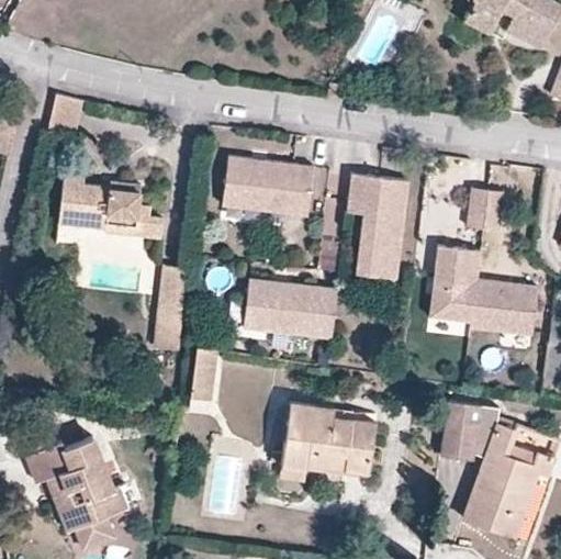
[(560,6),(550,0),(471,0),(472,1),(469,8),(462,20),(487,33),(501,9),(512,14),(504,30),(539,48),(560,8),(560,6)]
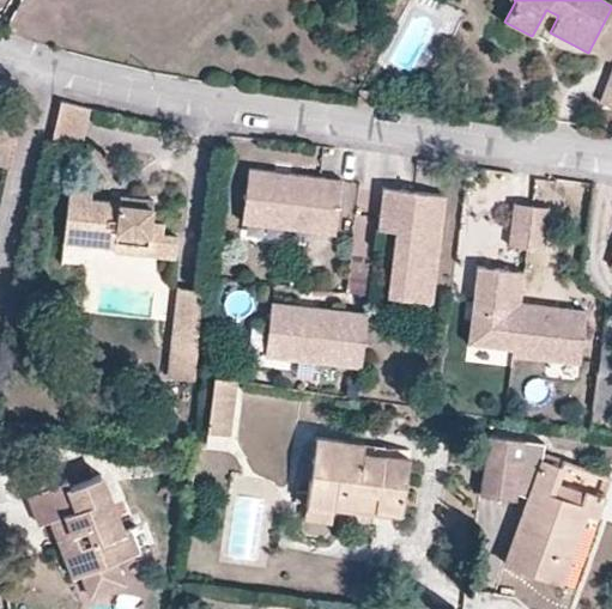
[(611,108),(611,75),(601,103),(611,108)]
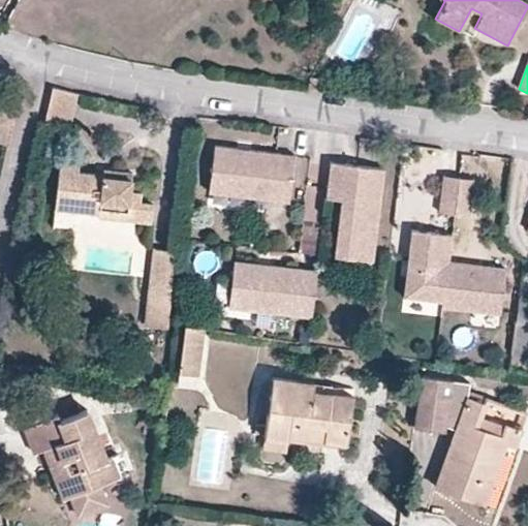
[(309,82),(308,93),(322,96),(324,84),(309,82)]
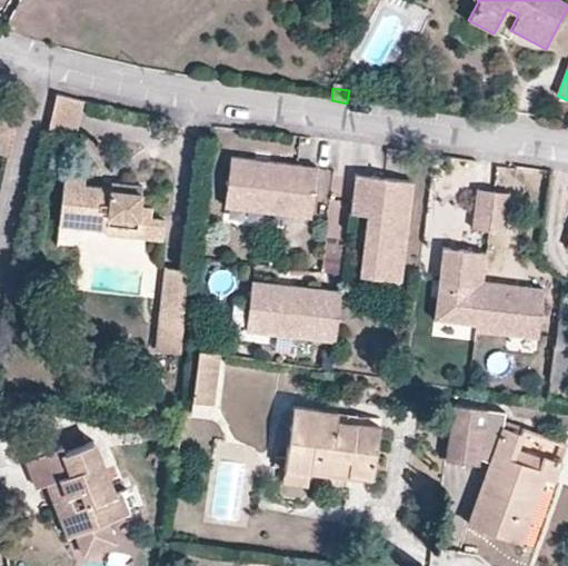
[(75,136),(82,100),(56,95),(48,129),(75,136)]
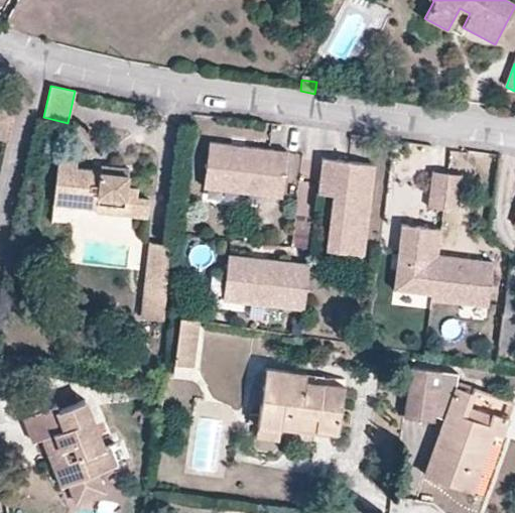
[(0,140),(5,142),(13,104),(0,100),(0,140)]
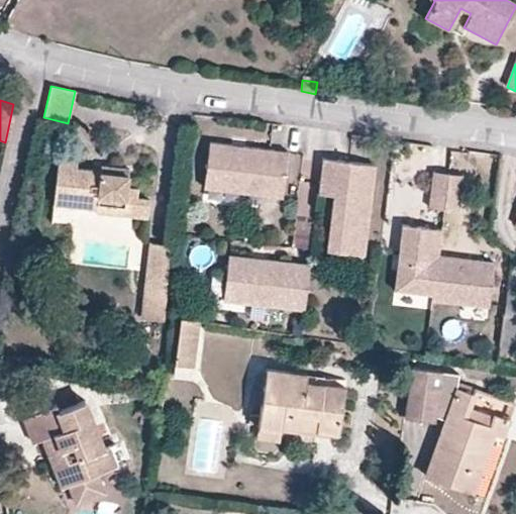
[(283,197),(288,152),(209,143),(204,187),(283,197)]
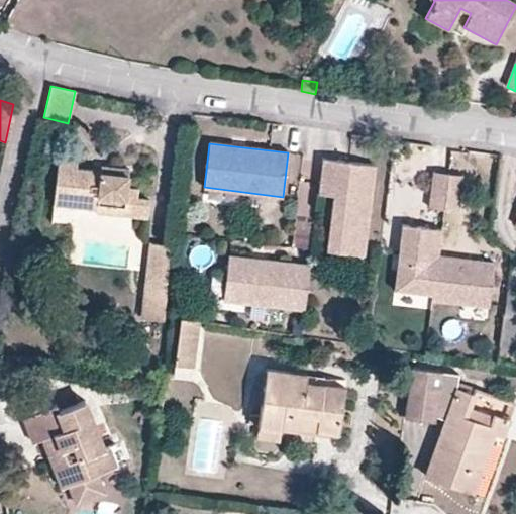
[(364,255),(376,166),(323,159),(319,194),(334,196),(327,250),(364,255)]
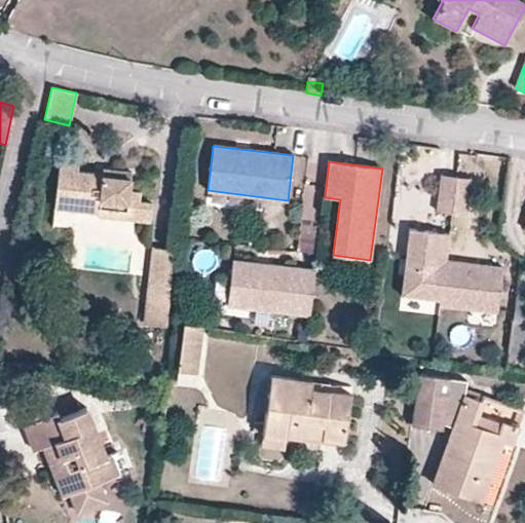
[(130,191),(133,172),(103,169),(103,174),(78,172),(79,165),(60,163),(54,208),(99,213),(100,209),(135,213),(134,221),(150,222),(152,202),(140,201),(141,192),(130,191)]
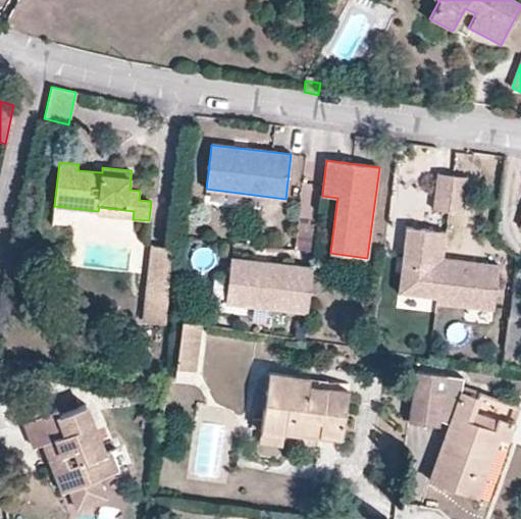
[(449,201),(452,175),(437,173),(434,199),(449,201)]
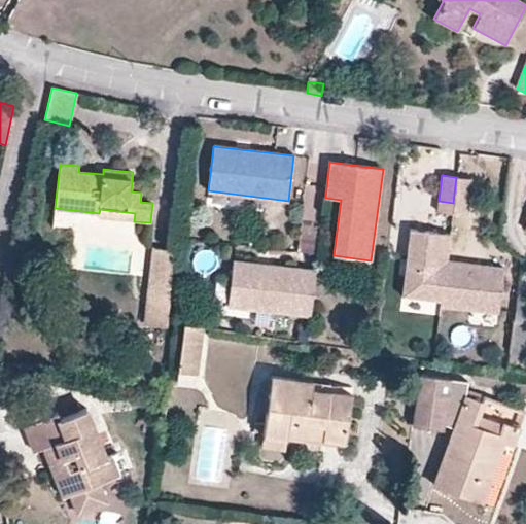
[(468,204),(471,179),(456,177),(453,203),(468,204)]
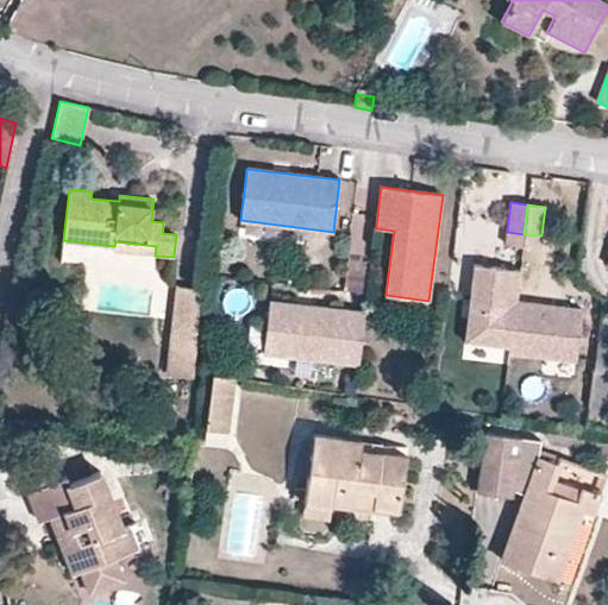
[(522,247),(524,234),(507,232),(506,245),(522,247)]
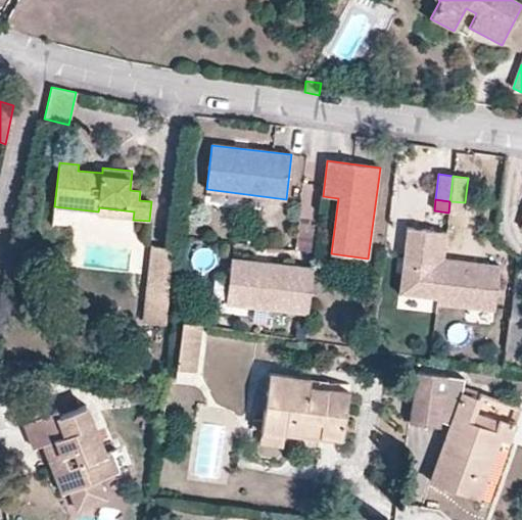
[(464,215),(465,202),(449,201),(448,213),(464,215)]
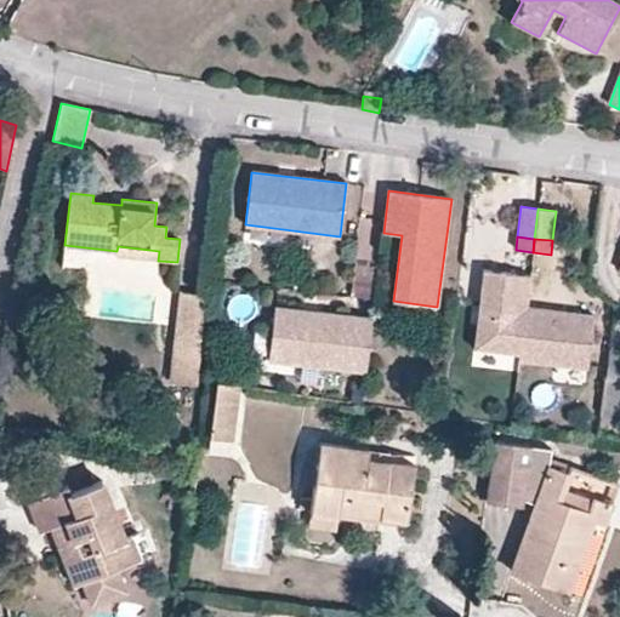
[(159,251),(118,246),(117,251),(117,256),(158,261),(159,251)]
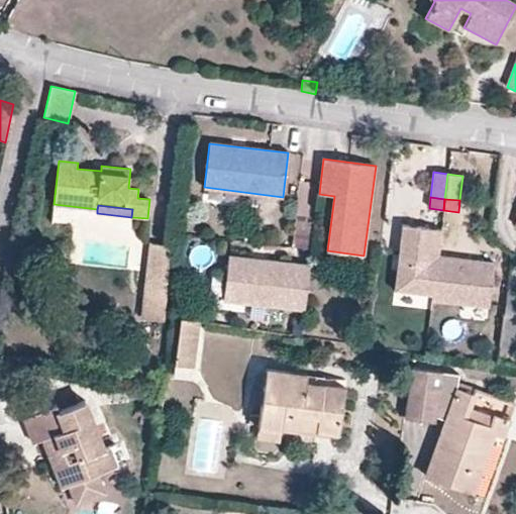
[(437,257),(440,229),(402,224),(394,290),(432,295),(437,257)]
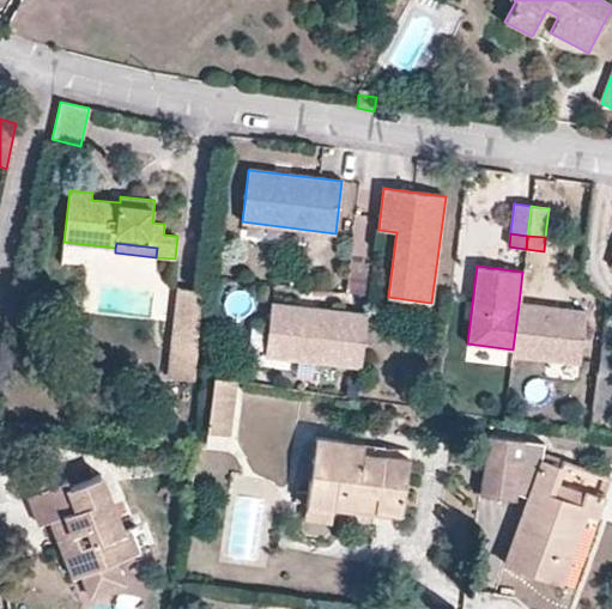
[(194,379),(203,291),(177,288),(169,378),(194,379)]
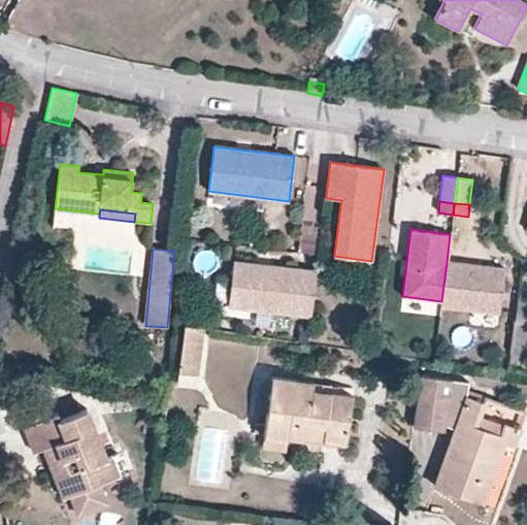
[(310,317),(317,270),(233,260),(228,307),(310,317)]
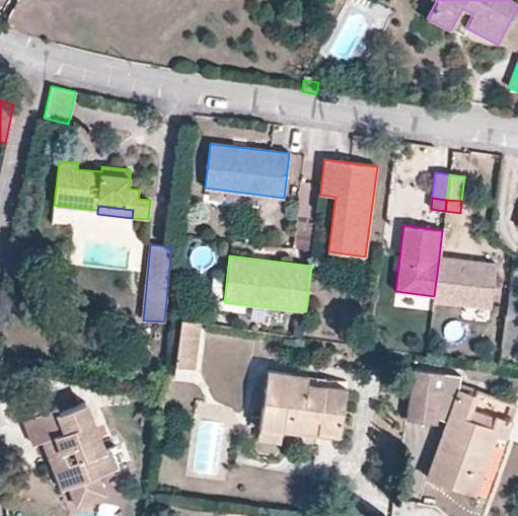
[(491,308),(496,265),(439,258),(434,296),(433,301),(491,308)]
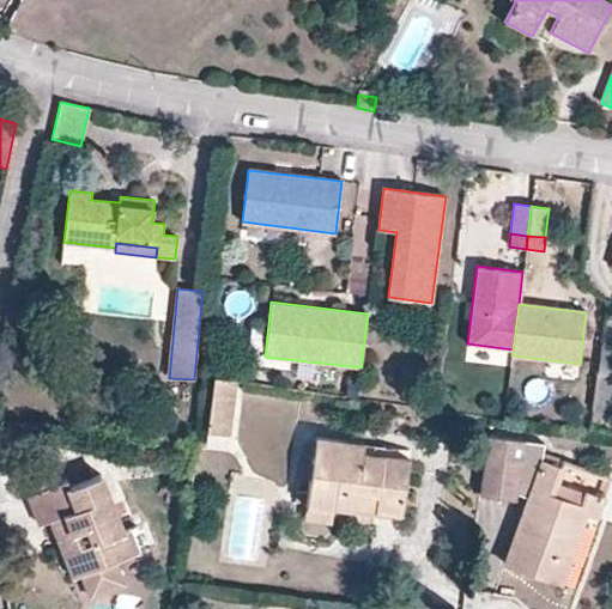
[(234,401),(236,382),(216,378),(213,399),(234,401)]
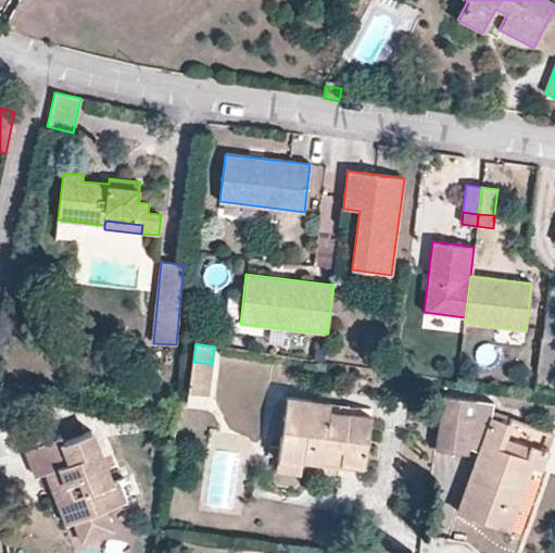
[(209,387),(212,364),(193,362),(190,384),(209,387)]
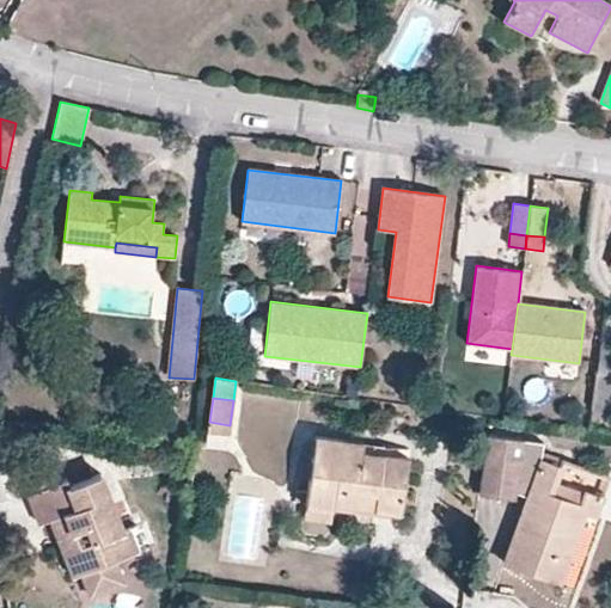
[(228,435),(230,425),(209,422),(208,433),(228,435)]
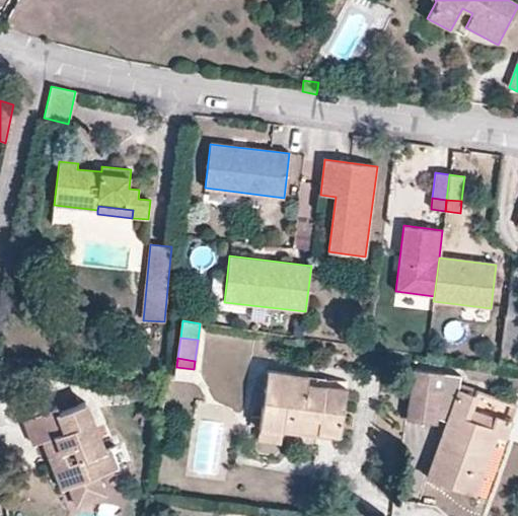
[(471,412),(476,399),(457,393),(460,379),(413,372),(405,423),(435,427),(436,420),(446,424),(426,480),(474,498),(496,438),(505,441),(511,425),(495,420),(491,431),(467,423),(471,412)]
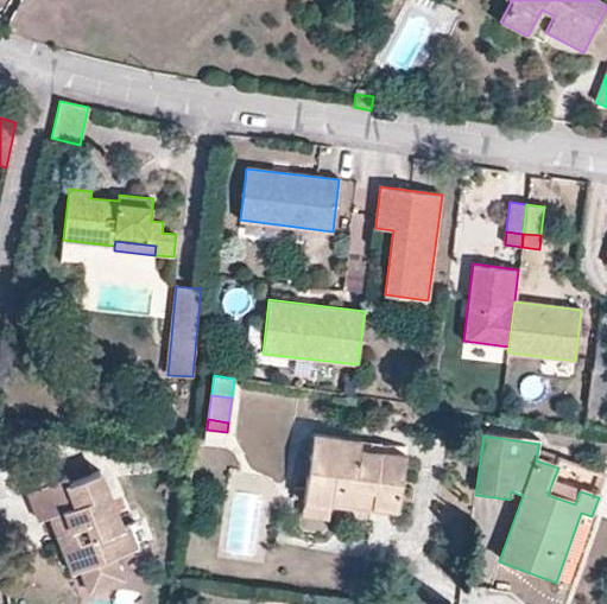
[(398,512),(405,459),(380,456),(359,452),(360,444),(313,437),(303,504),(330,508),(332,502),(334,487),(373,491),(371,508),(398,512)]
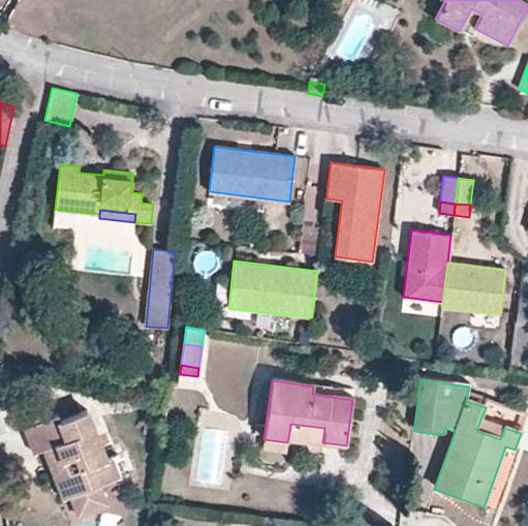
[(331,397),(332,389),(313,387),(312,394),(331,397)]
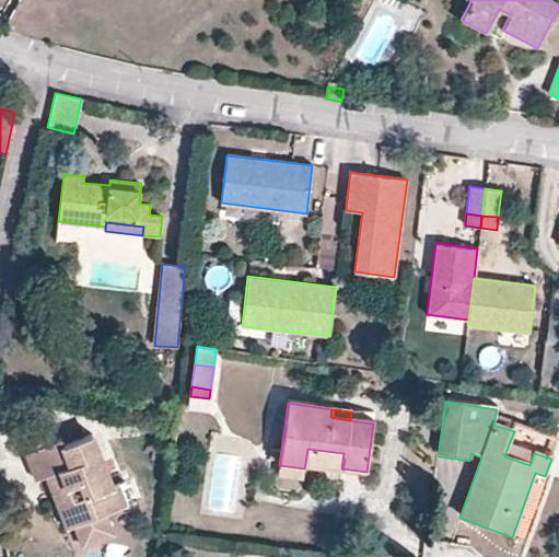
[(55,443),(45,420),(15,432),(25,455),(55,443)]
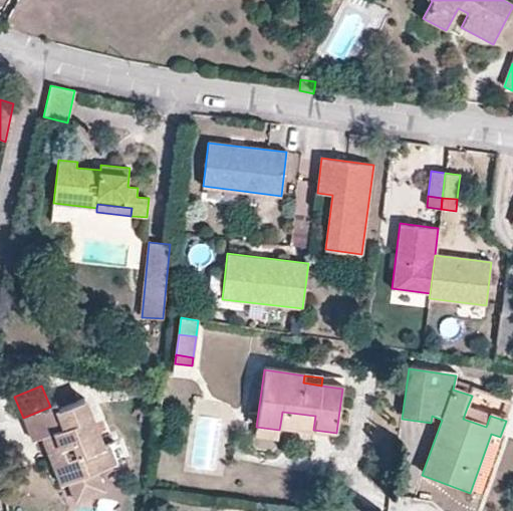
[(102,447),(84,402),(58,412),(55,405),(50,407),(23,418),(21,419),(31,443),(41,440),(48,437),(67,485),(68,485),(96,473),(105,470),(96,450),(102,447)]
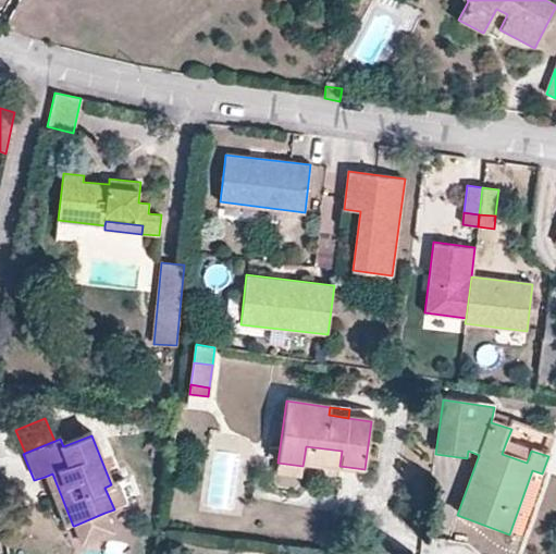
[(531,451),(506,442),(502,454),(527,463),(531,451)]
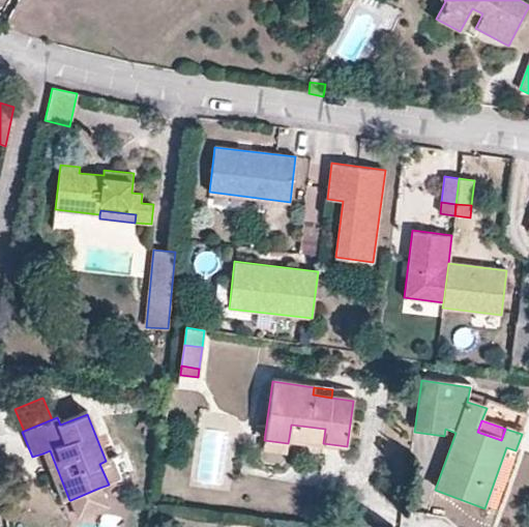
[(323,443),(325,429),(291,425),(289,438),(323,443)]
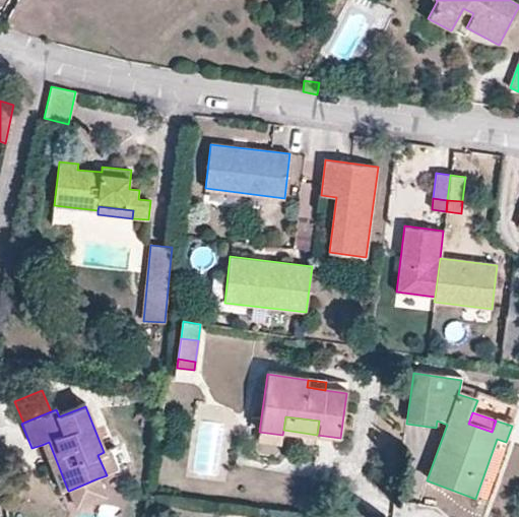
[(280,446),(282,435),(259,432),(258,443),(280,446)]
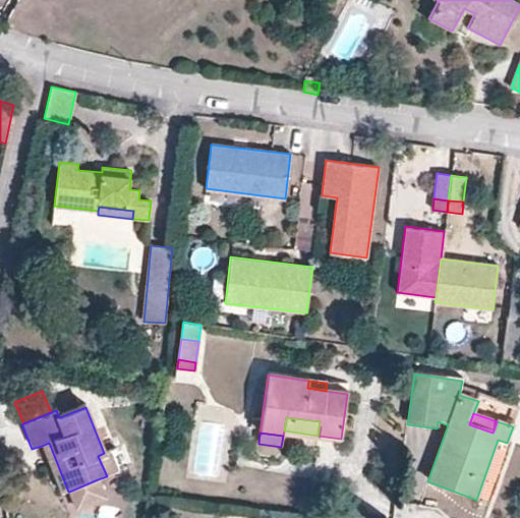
[(68,492),(49,443),(42,446),(61,495),(68,492)]
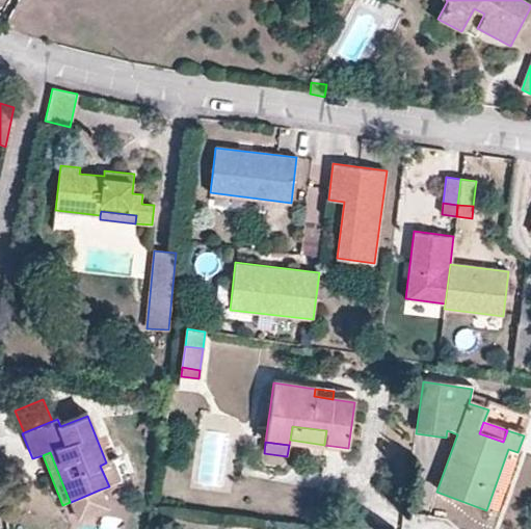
[(118,482),(110,463),(107,465),(106,463),(100,466),(109,486),(118,482)]
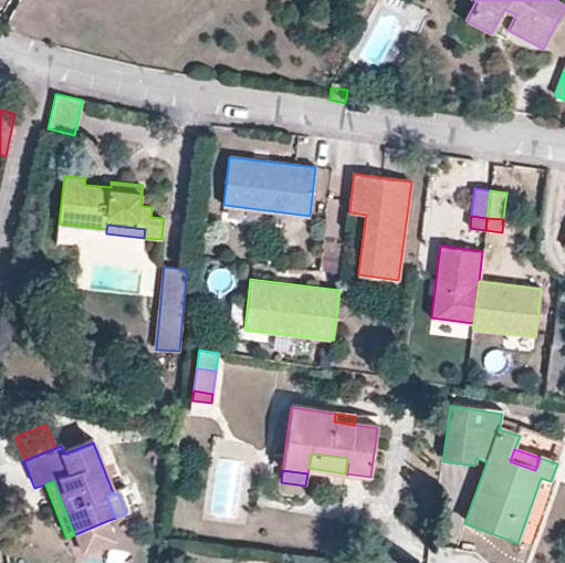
[(115,544),(106,521),(75,534),(84,556),(115,544)]
